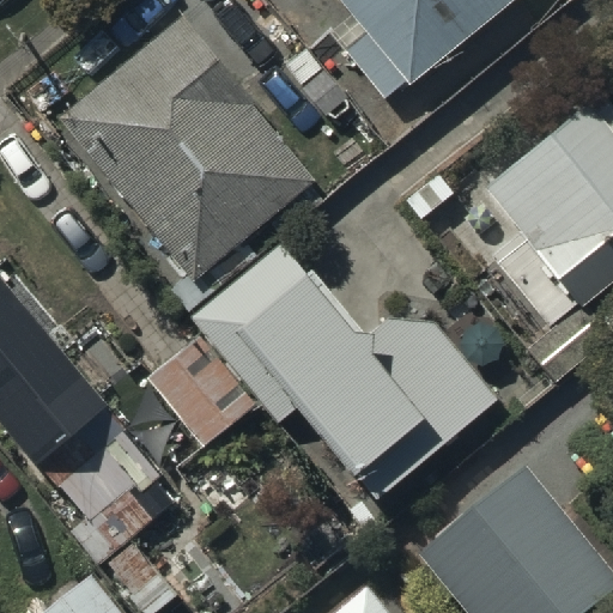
[(341,0),(352,14),(332,30),(383,97),(407,79),(411,83),(519,0),(341,0)]
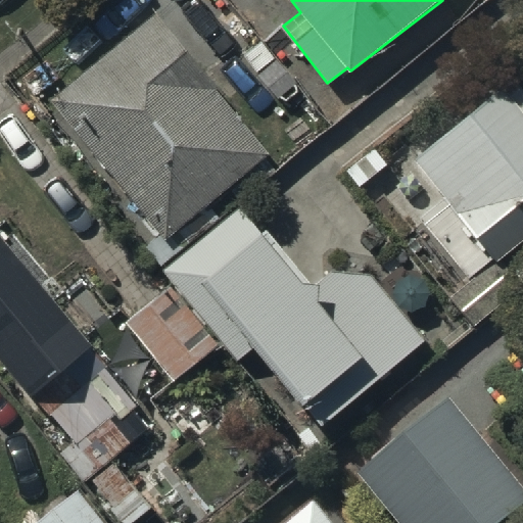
[(155,16),(54,100),(167,242),(270,159),(155,16)]
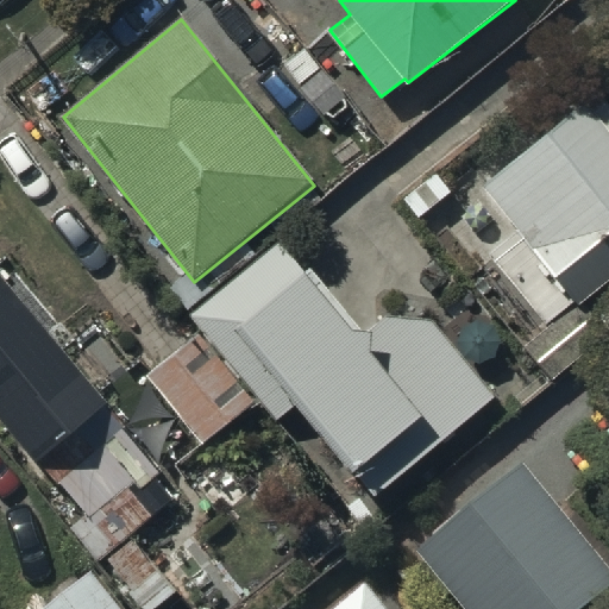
[(525,236),(496,259),(546,322),(525,339),(556,378),(608,334),(608,330),(585,301),(608,281),(608,100),(602,92),(484,186),(525,236)]
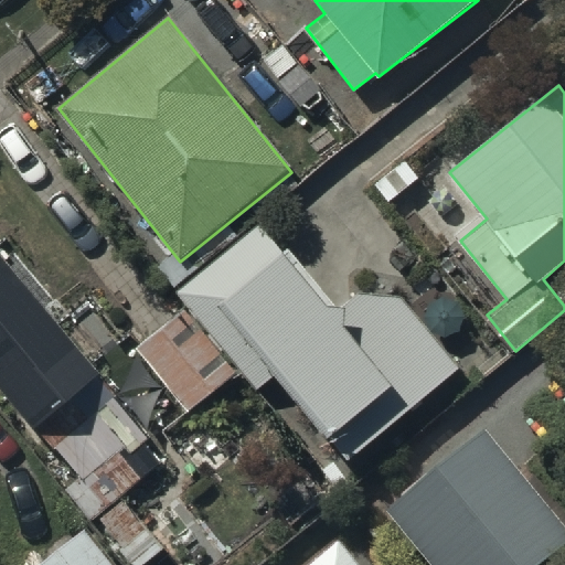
[(137,349),(187,412),(238,371),(257,393),(276,376),(348,461),(459,369),(402,301),(405,276),(353,273),(349,306),(332,305),(289,249),(284,254),(262,225),(176,292),(188,309),(137,349)]
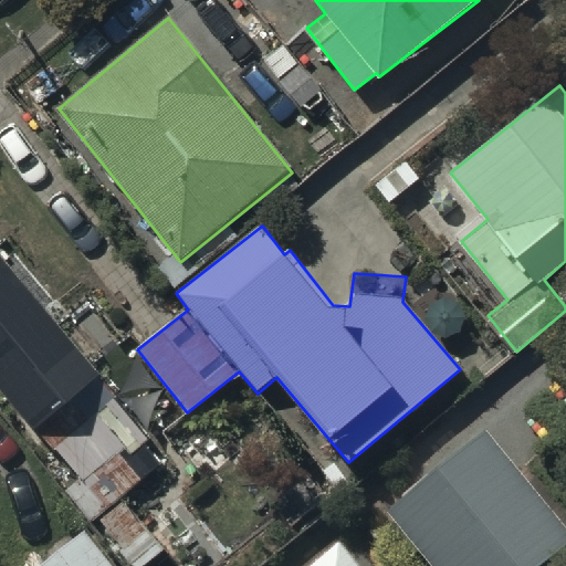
[(0,259),(0,385),(80,479),(67,489),(95,520),(147,475),(130,456),(153,437),(0,259)]
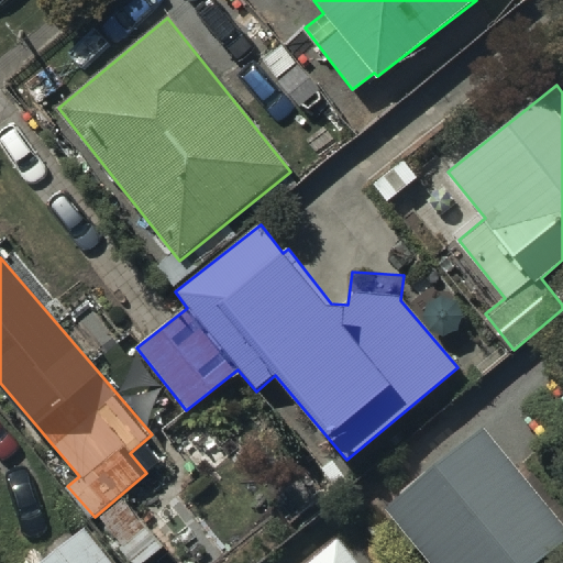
[(549,562),(562,551),(562,532),(483,438),(385,519),(421,562),(549,562)]
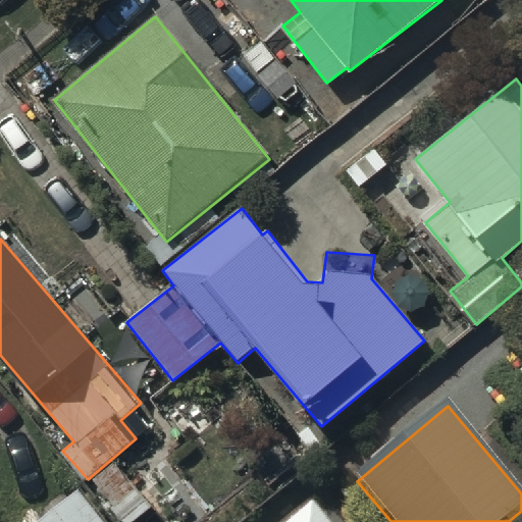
[(103,521),(79,492),(44,521),(103,521)]
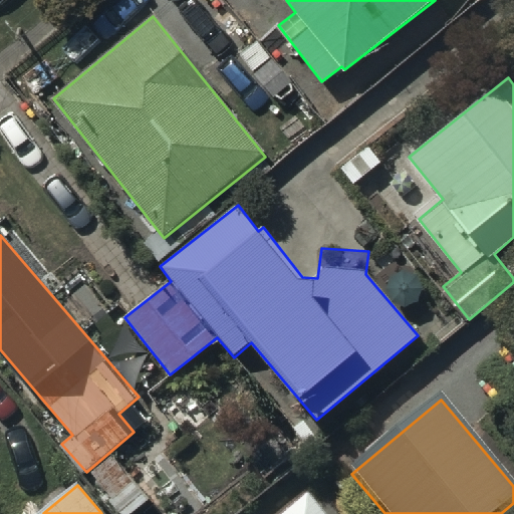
[(315,513),(308,505),(298,513),(315,513)]
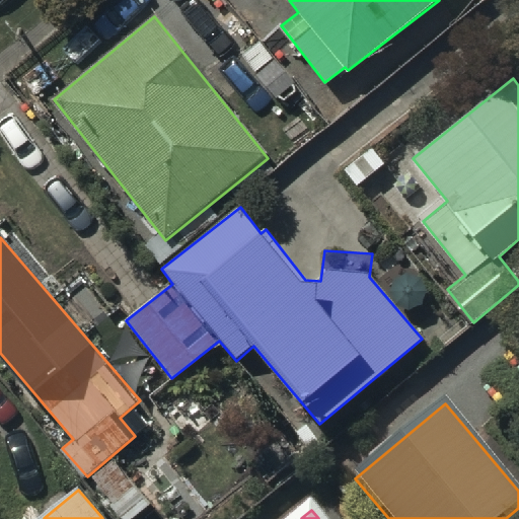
All buildings are outlined.
